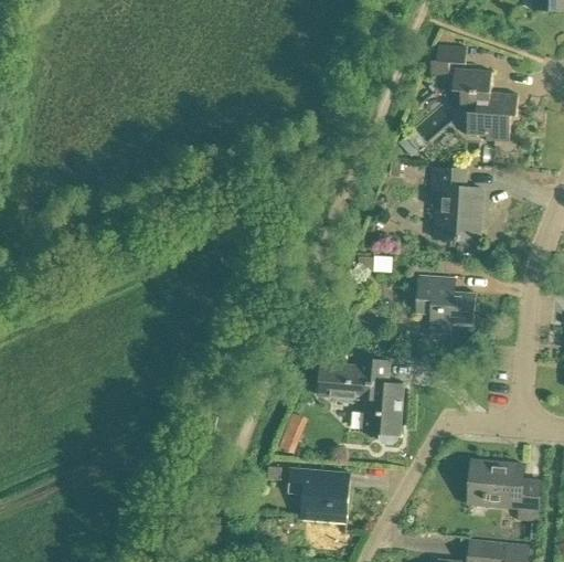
[(563,10),(563,0),(530,0),(530,7),(563,10)]
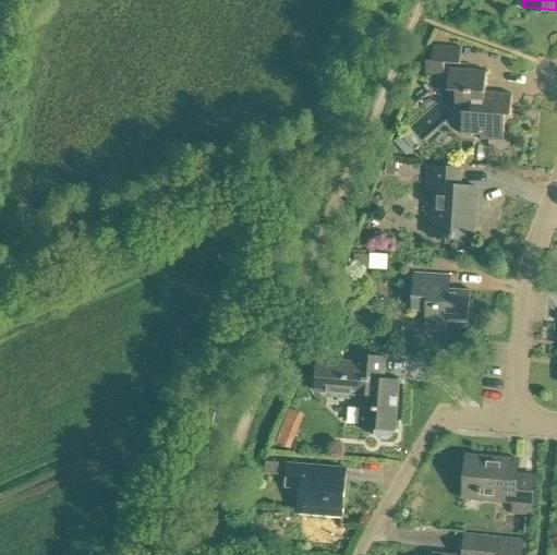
[(458,62),(460,46),(433,43),(431,58),(425,58),(424,72),(442,74),(443,61),(458,62)]
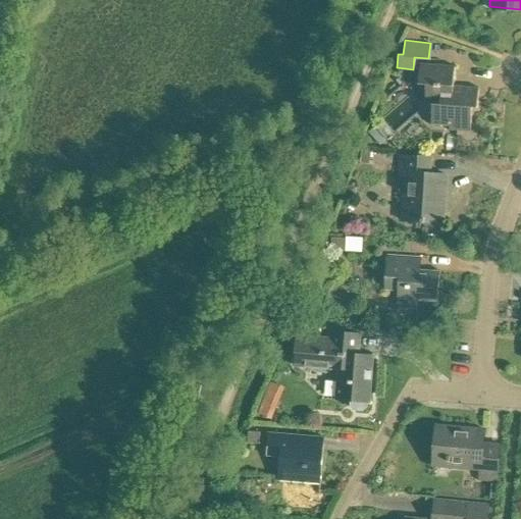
[(470,106),(476,106),(477,85),(453,84),(454,63),(418,61),(417,83),(424,84),(423,101),(430,101),(428,122),(448,123),(447,128),(468,130),(470,106)]
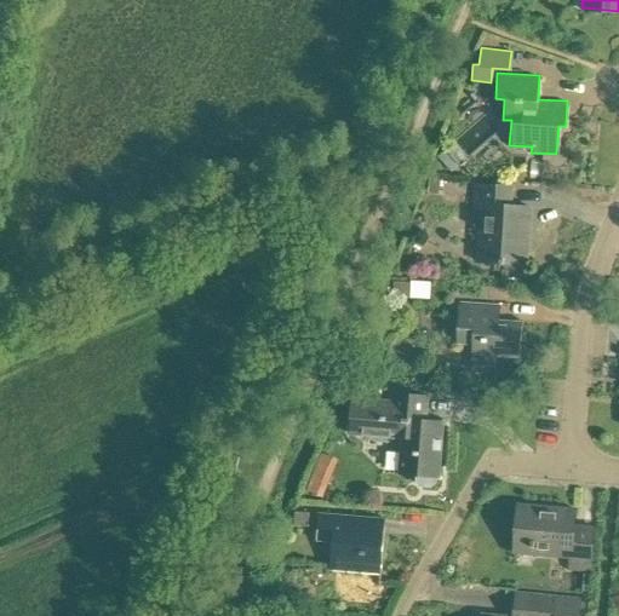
[(446,149),(439,156),(451,171),(458,163),(446,149)]
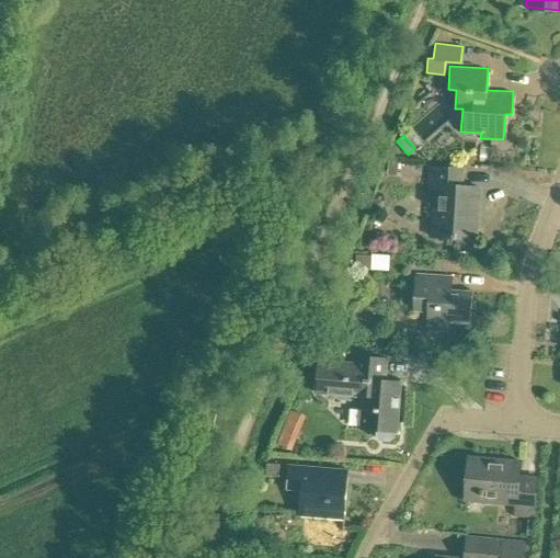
[(397,173),(398,156),(387,155),(386,172),(397,173)]
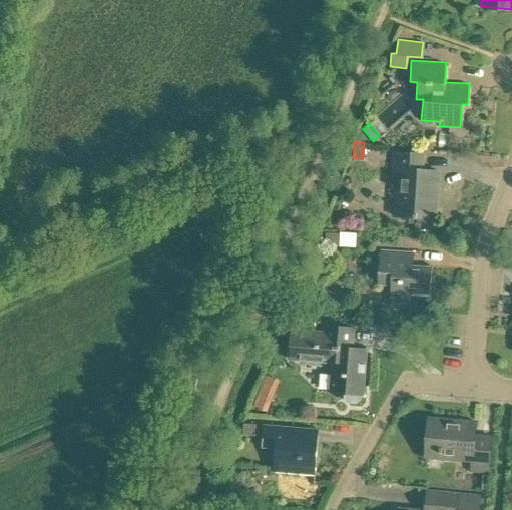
[(434,217),(438,170),(421,169),(422,152),(392,150),(390,175),(397,175),(394,214),(434,217)]
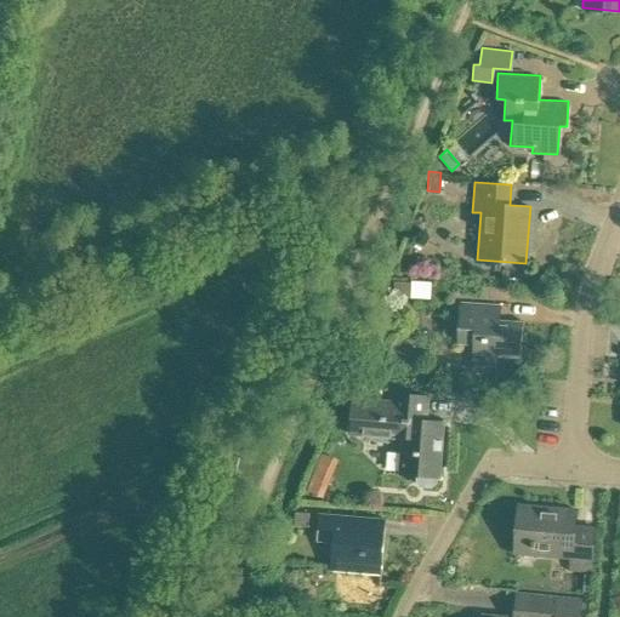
[(398,284),(398,295),(411,293),(410,283),(398,284)]
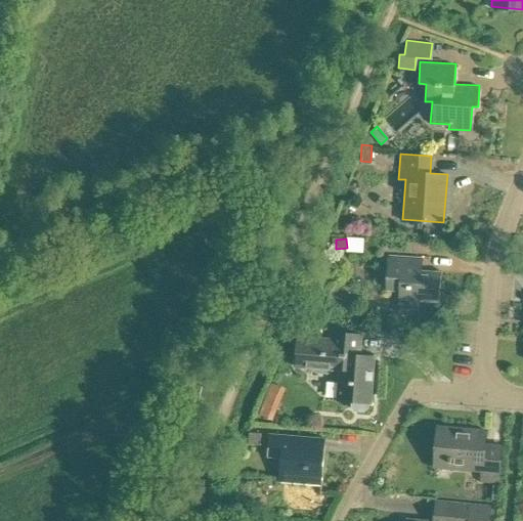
[(438,300),(440,271),(420,270),(421,259),(429,259),(429,257),(388,255),(386,288),(398,289),(397,305),(417,307),(417,298),(438,300)]
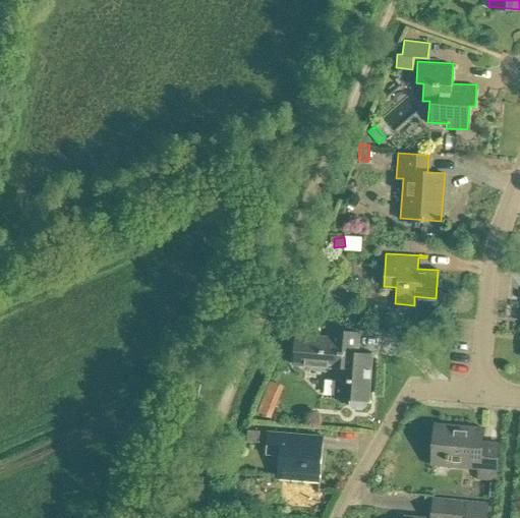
[(327,369),(329,365),(337,366),(335,397),(350,398),(349,402),(353,406),(361,407),(365,404),(365,399),(368,399),(371,353),(351,351),(352,333),(358,334),(358,333),(330,330),(329,333),(294,330),(292,362),(309,364),(312,368),(327,369)]
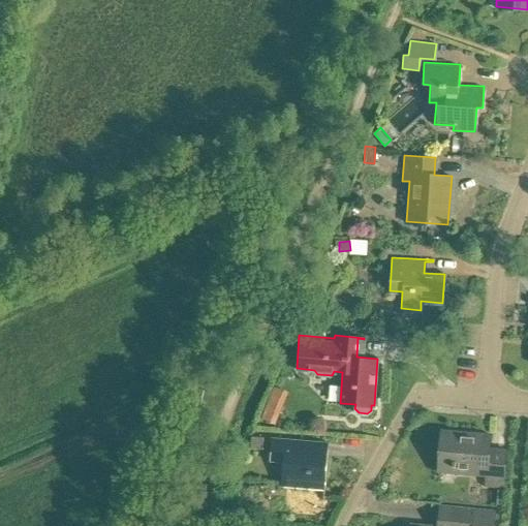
[(266,403),(260,415),(266,419),(274,422),(279,408),(272,405),(266,403)]
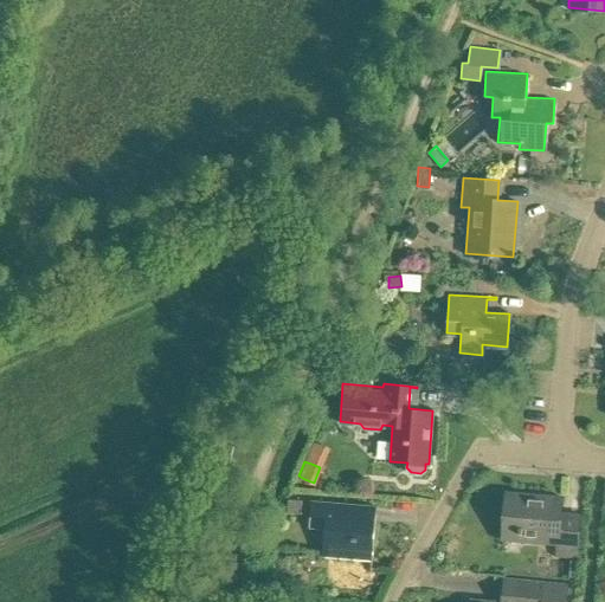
[(560,497),(504,492),(500,537),(555,543),(555,554),(575,555),(579,515),(559,513),(560,497)]
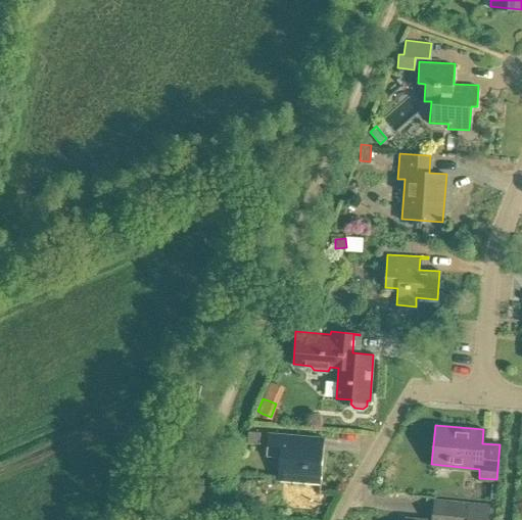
[(247,428),(246,440),(261,441),(261,429),(247,428)]
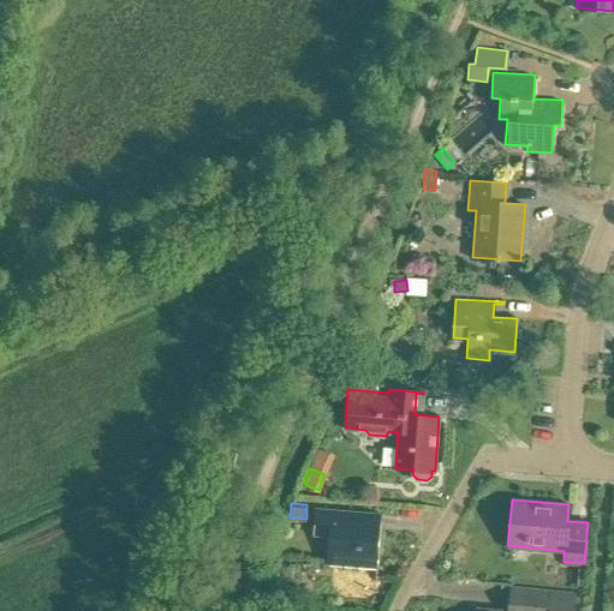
[(315,507),(313,535),(329,537),(327,563),(376,568),(380,527),(350,525),(351,509),(315,507)]
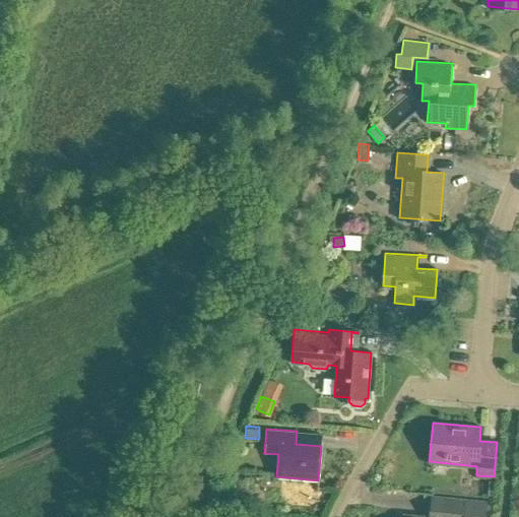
[(483,516),(485,500),(466,499),(430,495),(428,516),(402,514),(401,516),(483,516)]
